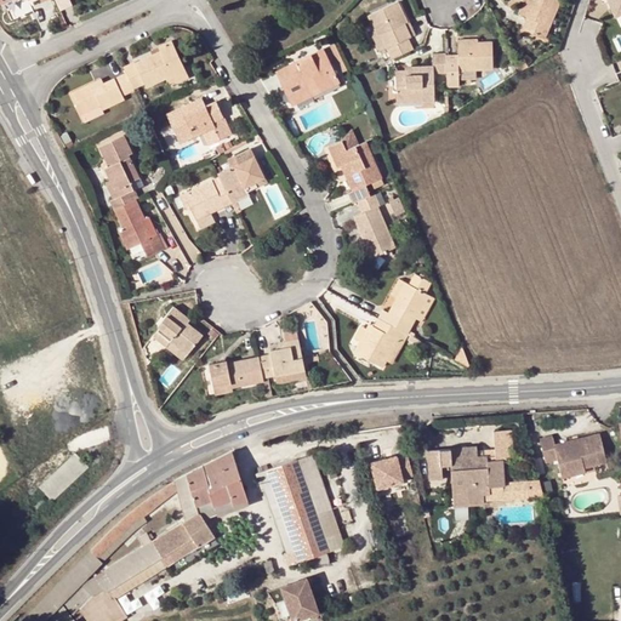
[(12,23),(30,15),(23,0),(7,0),(1,3),(12,23)]
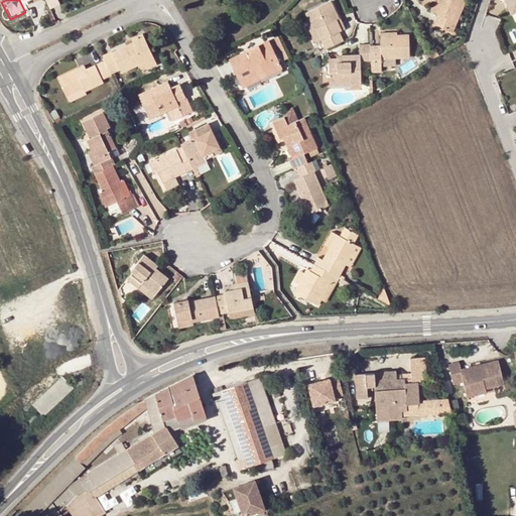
[(436,0),(434,6),(432,12),(438,14),(434,24),(453,31),(457,21),(453,20),(460,0),(436,0)]
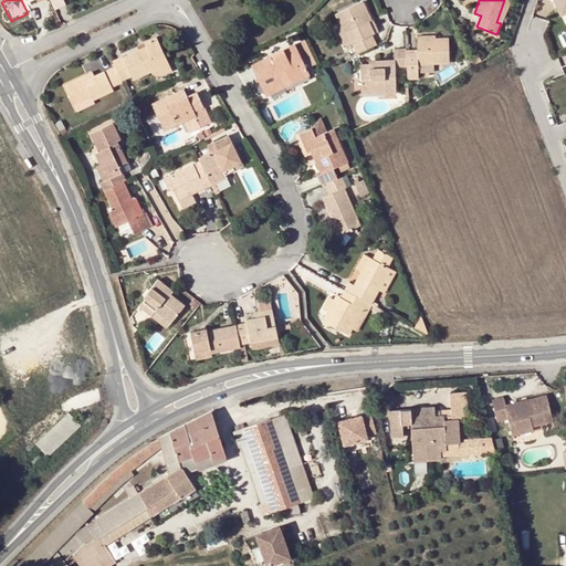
[(510,0),(509,0),(504,0),(496,22),(501,23),(510,0)]
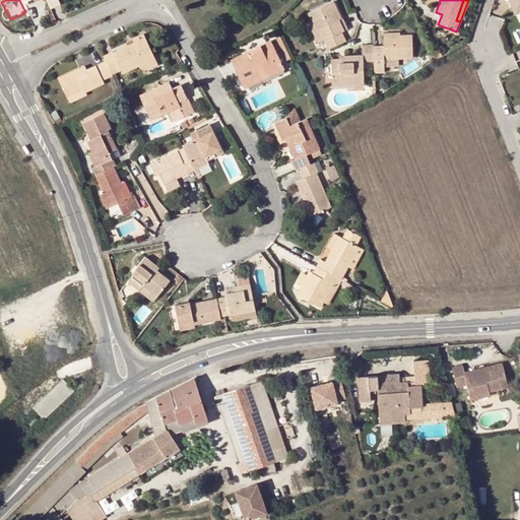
[(519,0),(509,0),(515,13),(519,10),(519,0)]
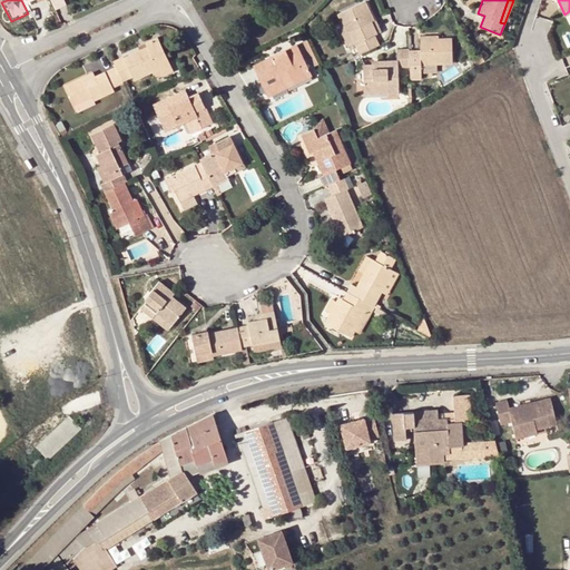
[(360,55),(379,46),(374,36),(376,33),(371,21),(373,20),(365,1),(337,13),(343,25),(346,33),(350,31),(354,43),(360,55)]
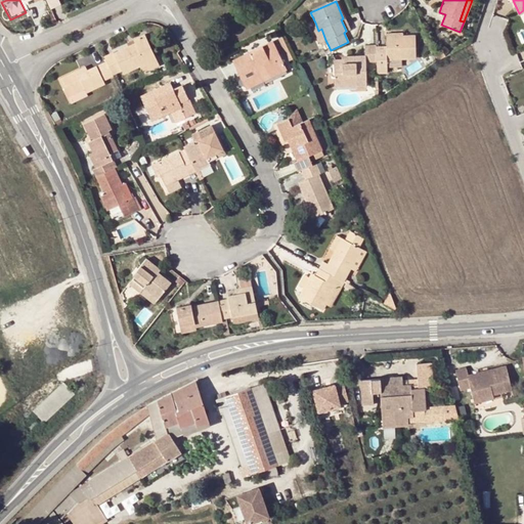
[(341,19),(346,31),(350,30),(345,17),(343,18),(341,19)]
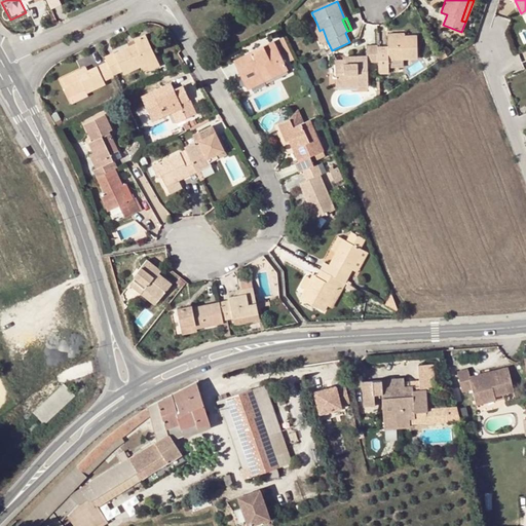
[(322,43),(327,40),(323,29),(320,31),(316,23),(313,25),(322,43)]
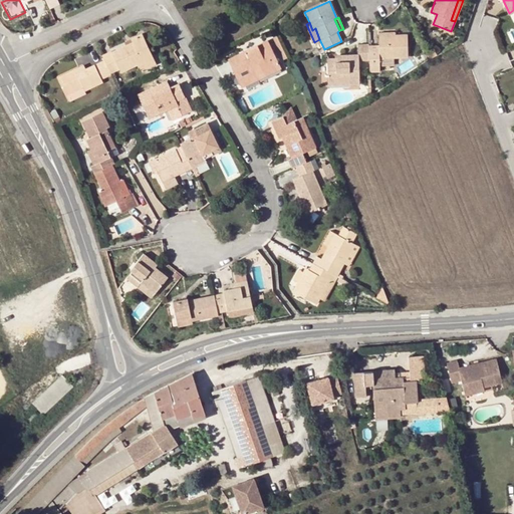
[(133,42),(102,56),(104,60),(110,73),(119,69),(121,72),(136,65),(153,57),(142,34),(131,39),(133,42)]
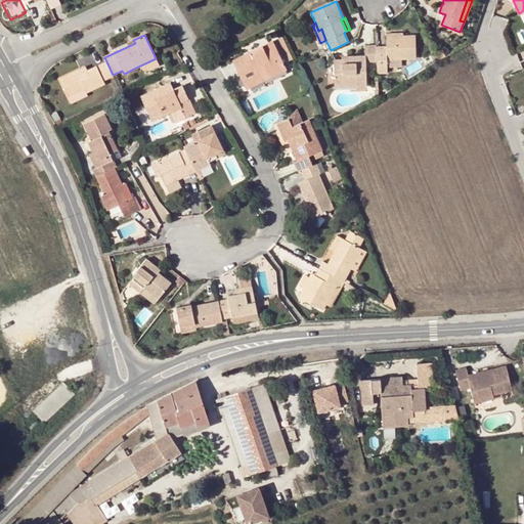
[(377,62),(377,74),(387,73),(387,67),(386,60),(398,59),(416,59),(415,36),(402,37),(385,37),(386,47),(376,47),(377,62)]
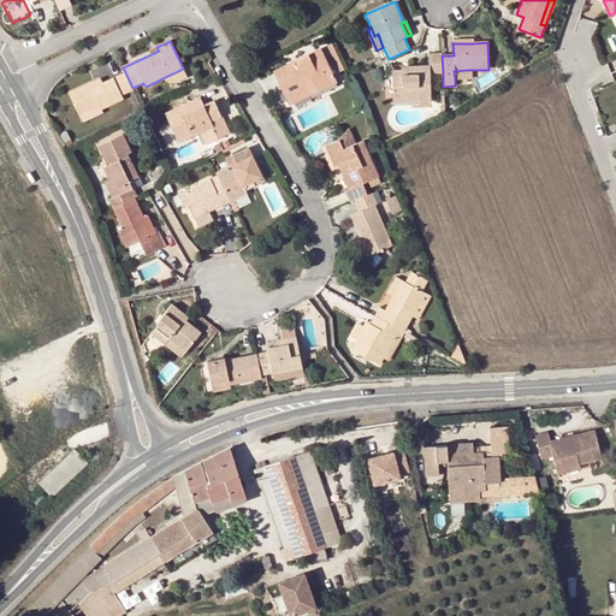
[(320,49),(273,72),(290,104),(337,82),(320,49)]
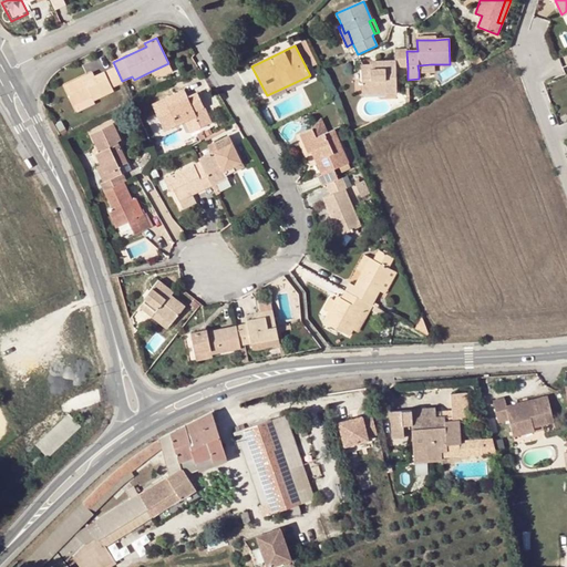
[(406,51),(406,50),(394,50),(395,61),(375,62),(375,65),(375,69),(370,69),(370,66),(361,66),(362,90),(385,90),(385,93),(395,93),(395,68),(408,68),(406,51)]
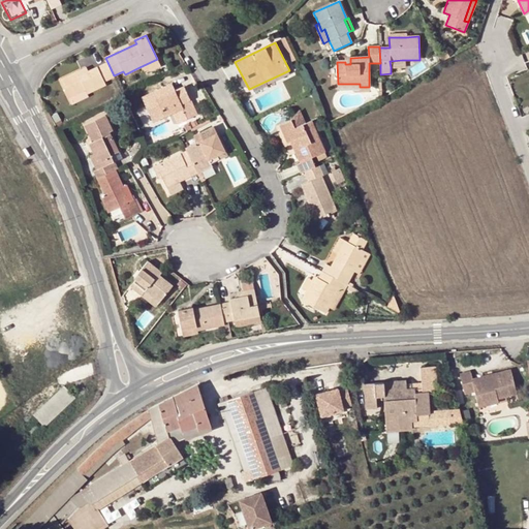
[(446,49),(440,52),(444,60),(449,57),(446,49)]
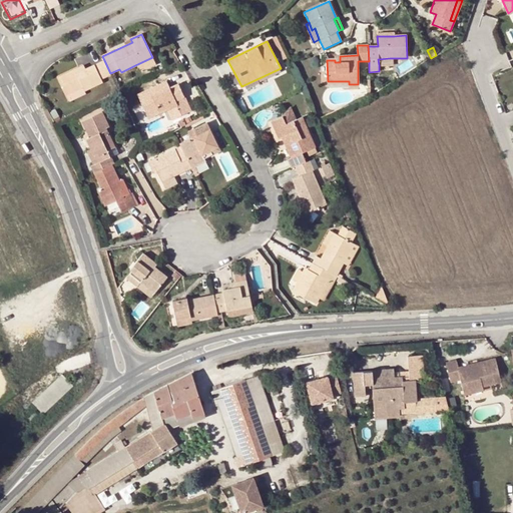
[(156,64),(152,57),(135,65),(137,68),(143,65),(145,69),(156,64)]
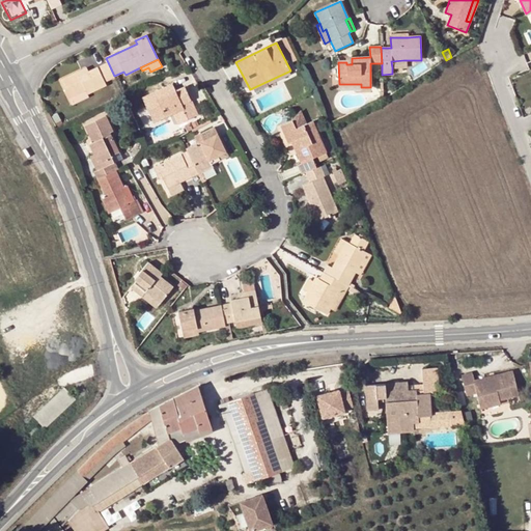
[(104,82),(114,77),(114,76),(108,62),(88,72),(79,76),(78,72),(61,80),(70,98),(85,89),(87,94),(105,85),(104,82)]
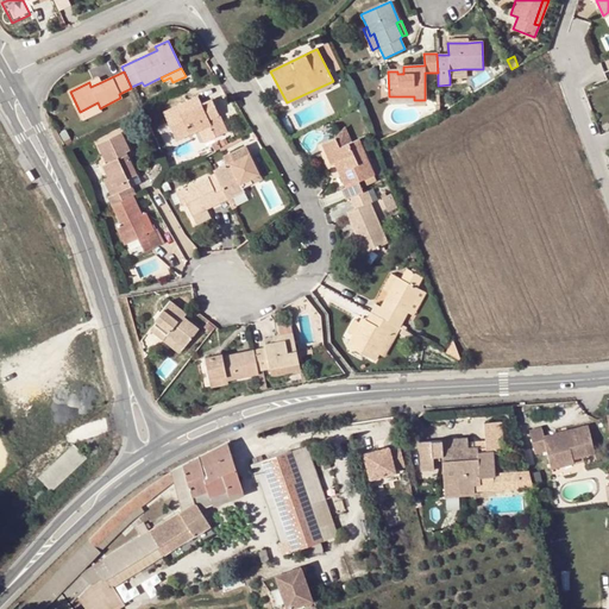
[(99,77),(89,82),(90,87),(101,82),(99,77)]
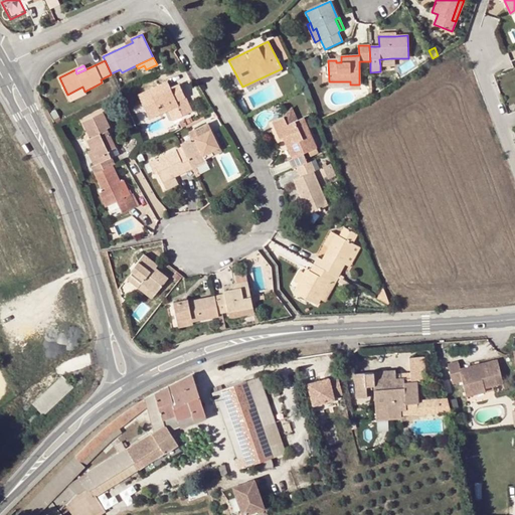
[(172,93),(170,88),(167,81),(139,95),(149,119),(167,110),(171,120),(190,111),(180,89),(172,93)]
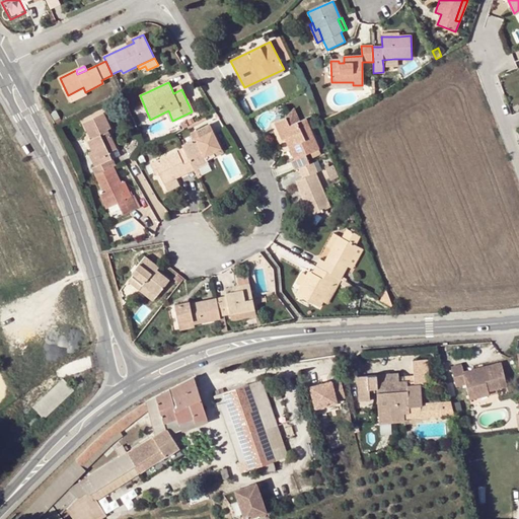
[(179,84),(171,88),(173,93),(181,89),(179,84)]
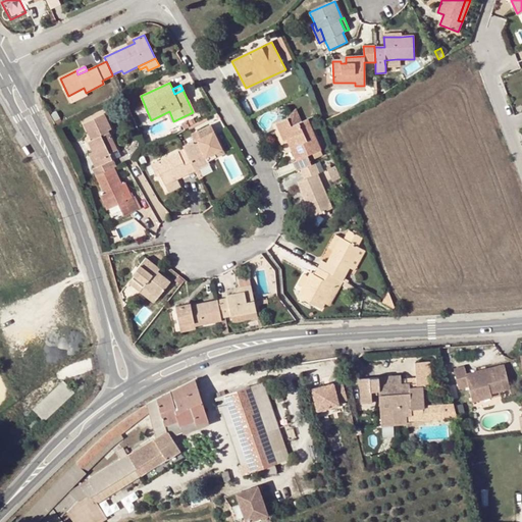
[(113,167),(115,166),(109,153),(116,149),(107,129),(110,128),(103,115),(87,122),(90,131),(88,133),(91,140),(88,141),(93,151),(95,150),(101,164),(95,167),(92,169),(95,175),(113,167)]
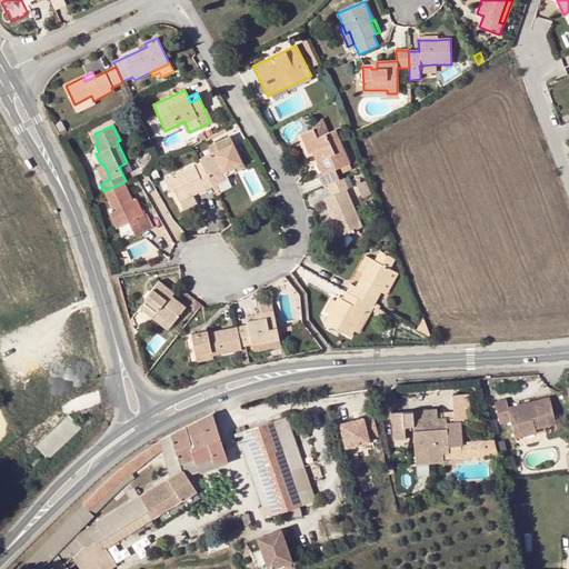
[(319,176),(323,186),(328,183),(338,180),(333,169),(340,167),(342,172),(351,169),(335,130),(317,137),(315,130),(301,136),(309,152),(312,151),(315,150),(318,156),(315,157),(322,175),(319,176)]
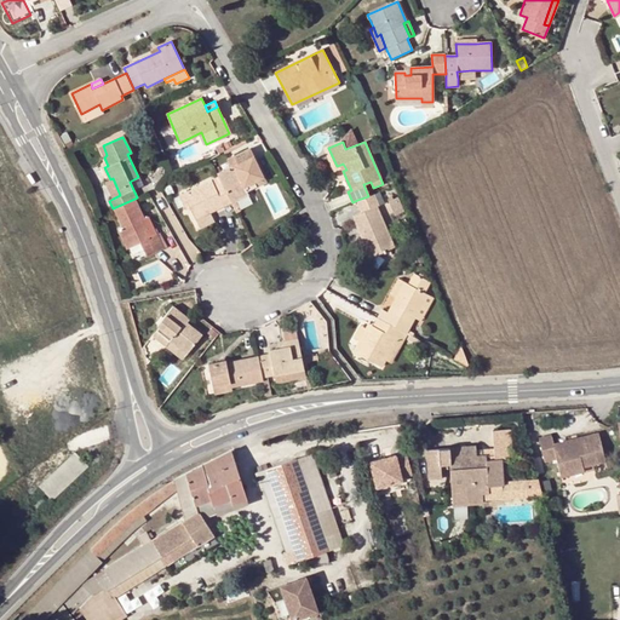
[(230,167),(218,173),(219,176),(231,202),(247,194),(246,191),(244,187),(263,178),(248,149),(233,156),(236,164),(230,167)]
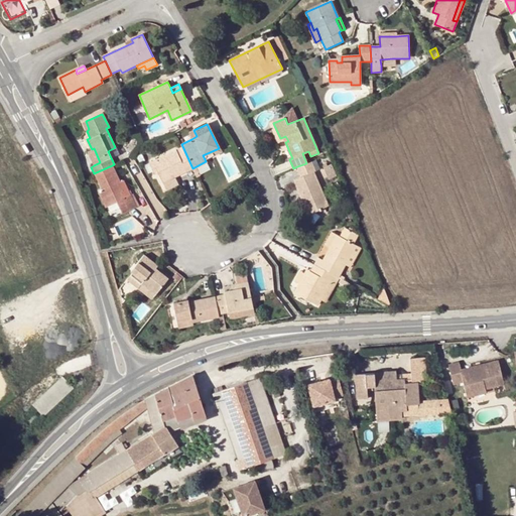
[(174,176),(192,168),(182,146),(149,162),(153,170),(157,168),(159,172),(163,181),(174,176)]
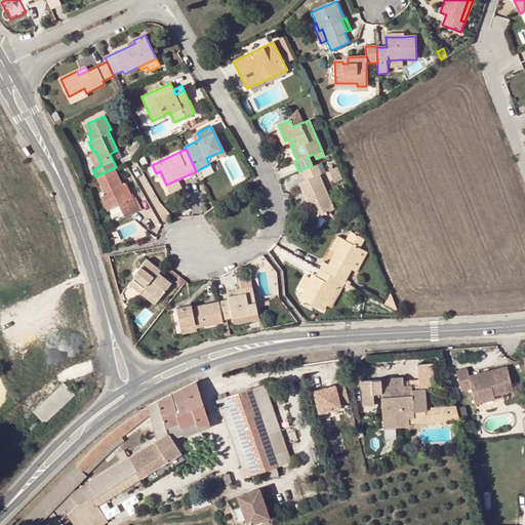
[(89,154),(95,168),(102,165),(95,151),(93,152),(89,154)]
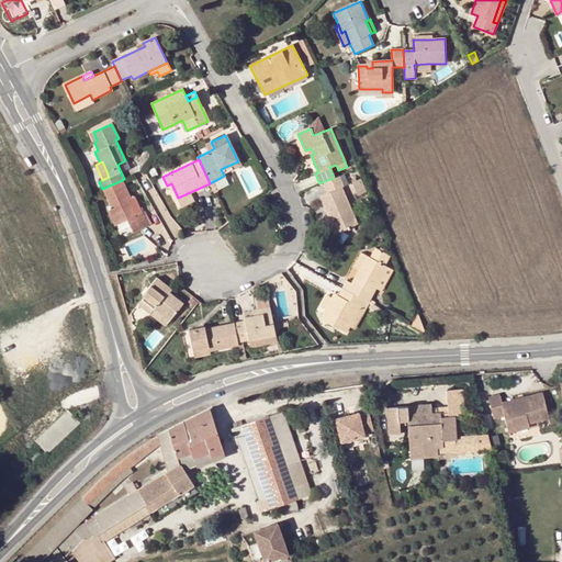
[(221,169),(223,173),(239,166),(238,161),(221,169)]
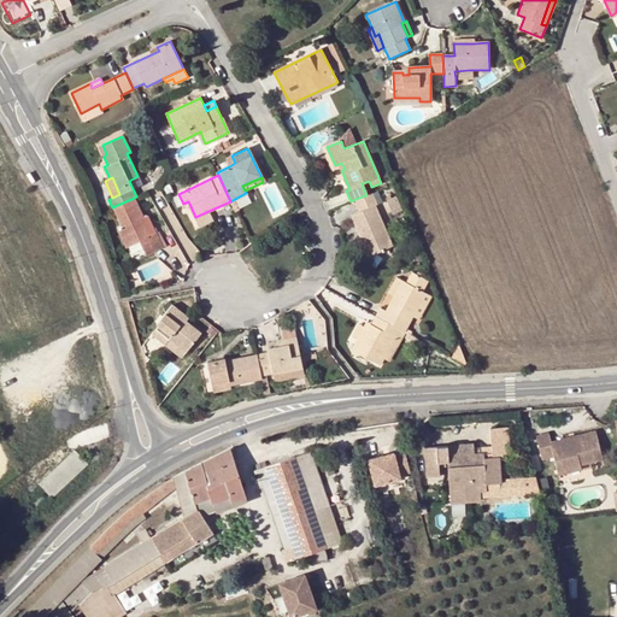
[(377,204),(372,193),(366,195),(356,199),(360,211),(352,216),(362,239),(369,256),(392,246),(375,206),(377,204)]
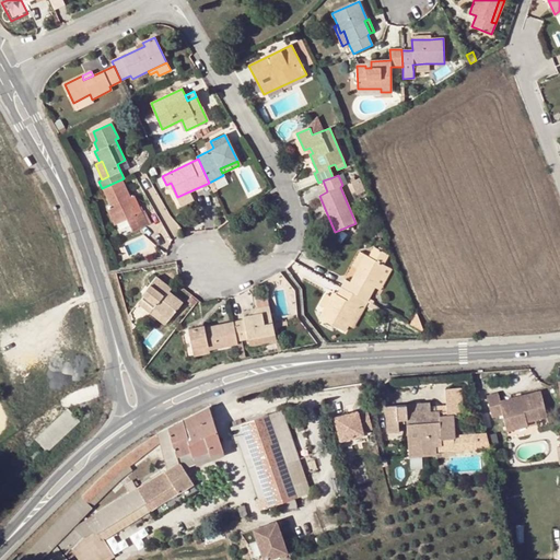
[(360,178),(351,182),(356,194),(364,190),(360,178)]
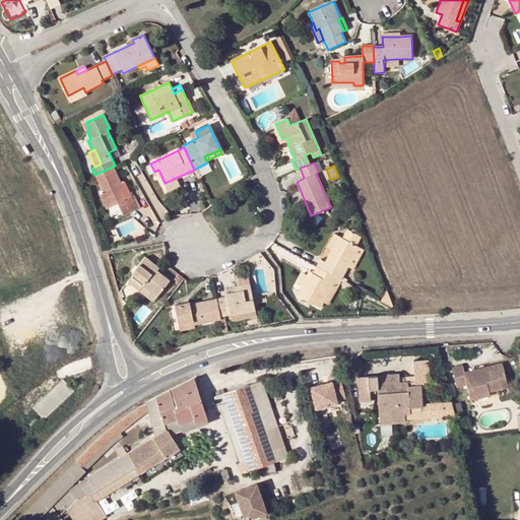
[(113,167),(94,175),(103,191),(99,192),(107,208),(118,203),(124,214),(137,209),(131,197),(124,200),(121,192),(117,184),(121,183),(113,167)]
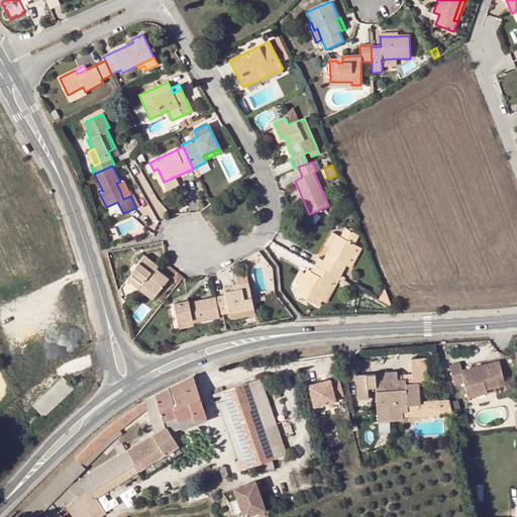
[(177,182),(175,177),(164,182),(166,187),(177,182)]
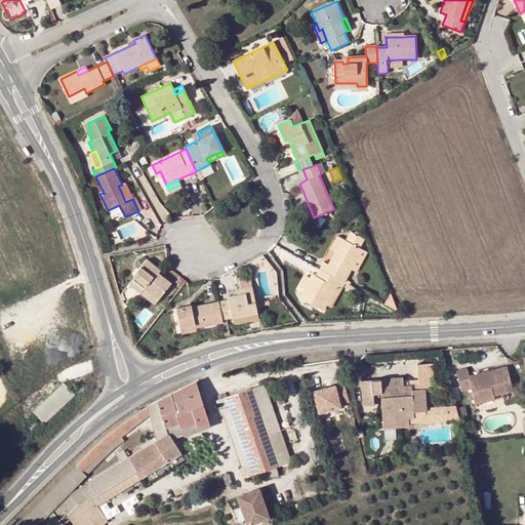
[(314,217),(308,203),(305,204),(310,218),(314,217)]
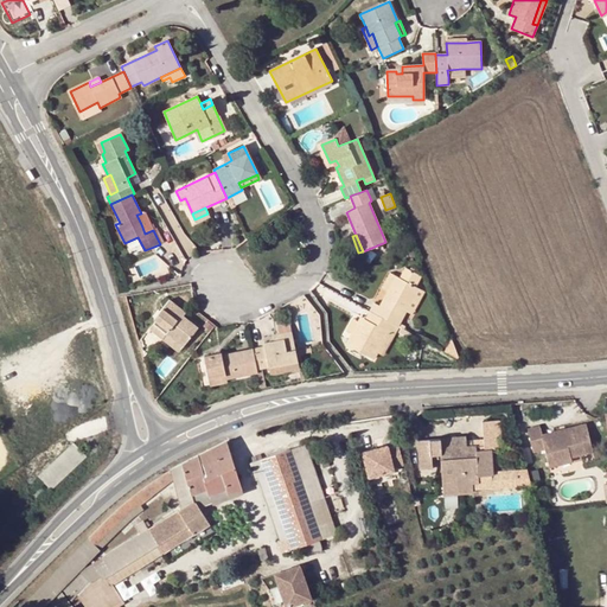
[(375,304),(370,312),(398,326),(407,312),(419,288),(416,287),(421,276),(404,267),(400,278),(396,275),(388,292),(379,306),(375,304)]
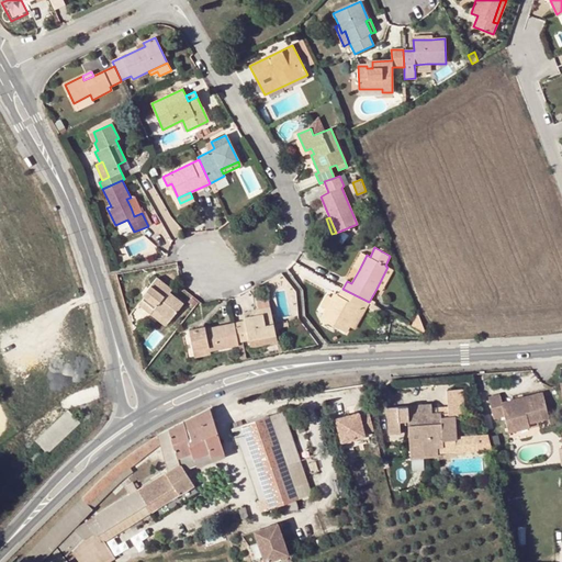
[(353,267),(359,270),(367,255),(362,253),(353,267)]
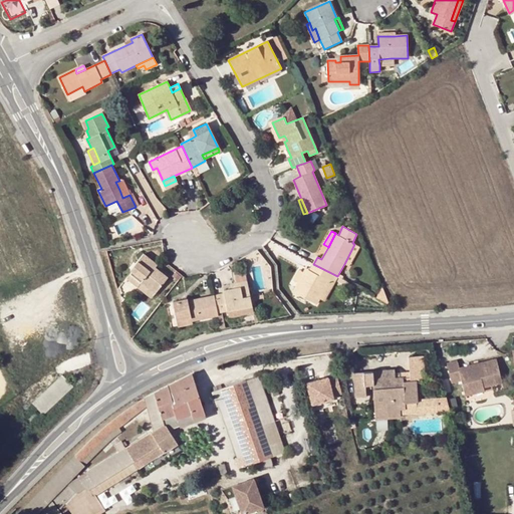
[(354,244),(344,264),(348,266),(359,247),(354,244)]
